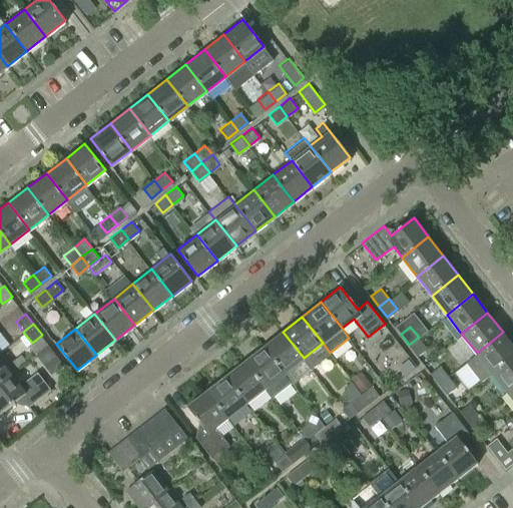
[(265,346),(285,373),(304,358),(283,332),(265,346)]
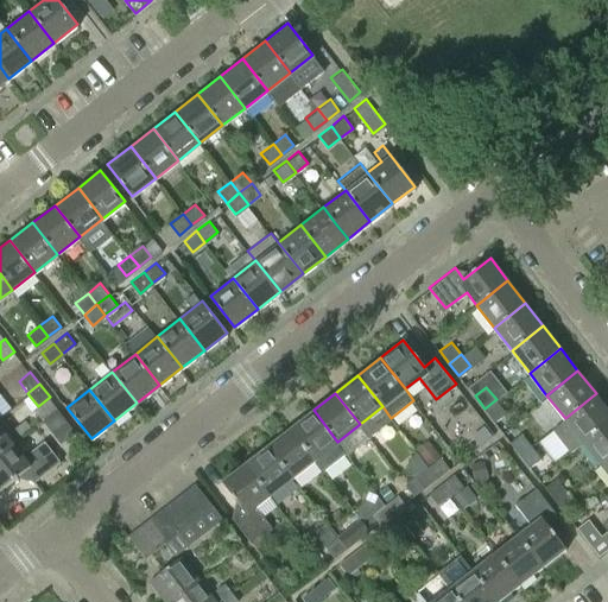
[(607,409),(596,393),(565,418),(582,441),(607,419),(607,409)]
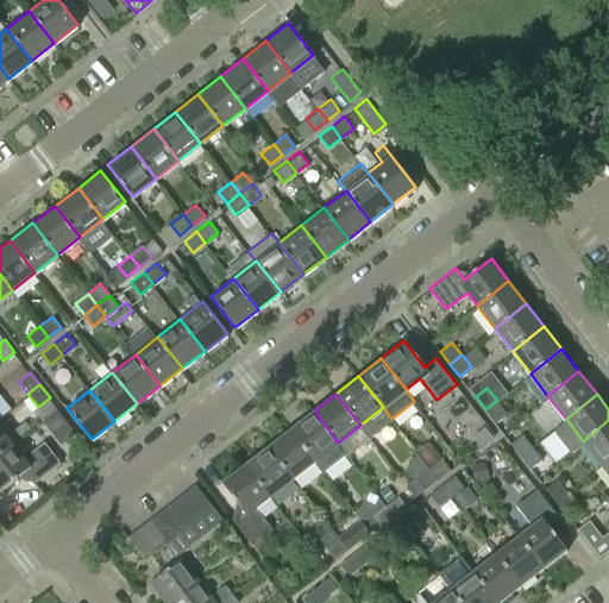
[(507,413),(497,400),(485,409),(495,421),(507,413)]
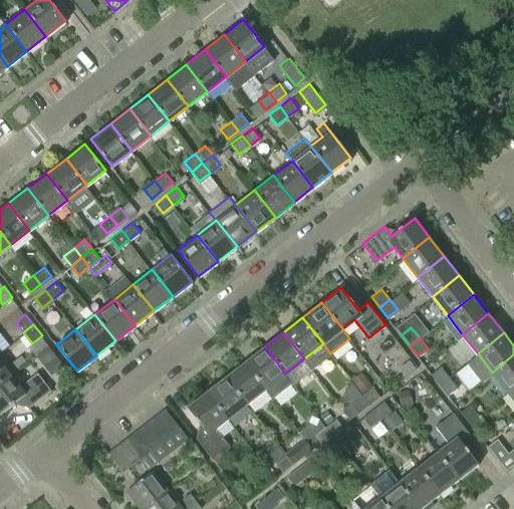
[(35,353),(44,364),(57,355),(48,343),(36,352),(35,353)]
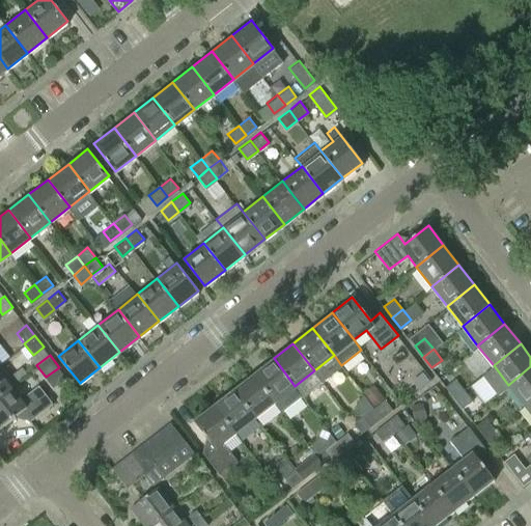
[(253,374),(275,402),(295,386),(274,358),(253,374)]
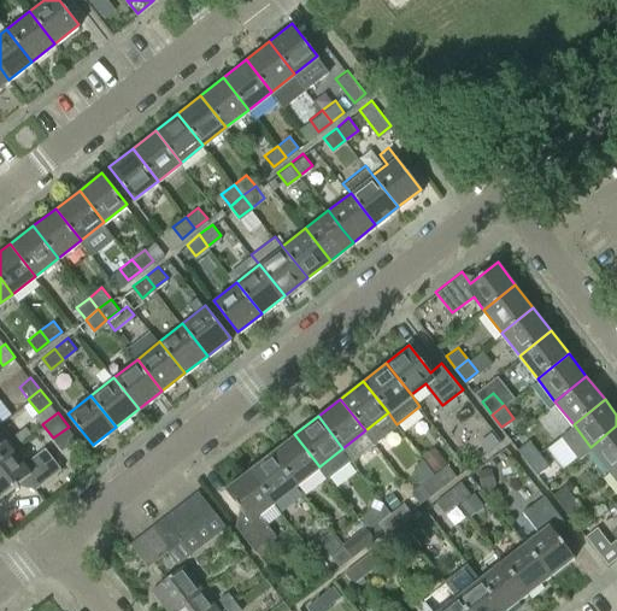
[(616,426),(591,447),(609,469),(616,462),(616,426)]
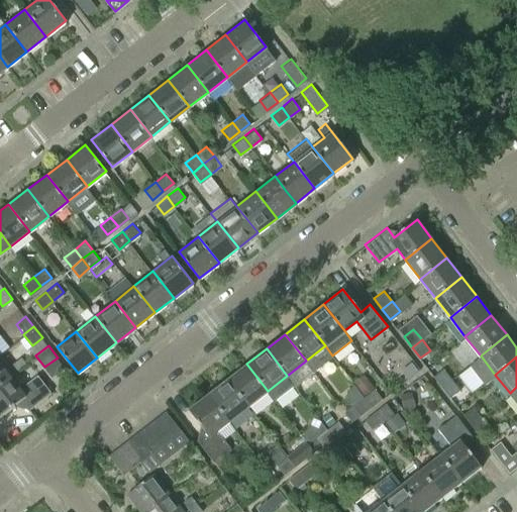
[(413,360),(402,369),(408,377),(419,368),(413,360)]
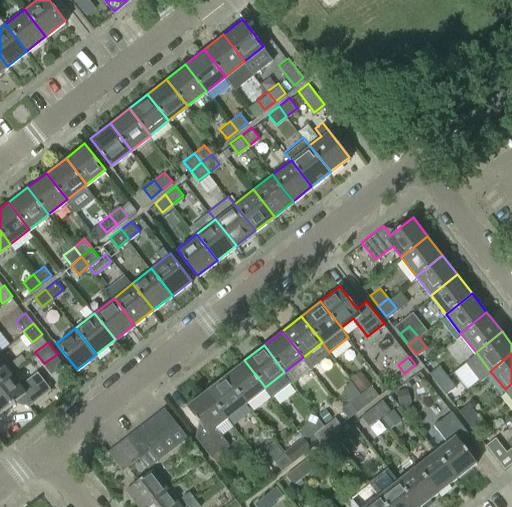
[(0,379),(10,372),(0,358),(0,379)]
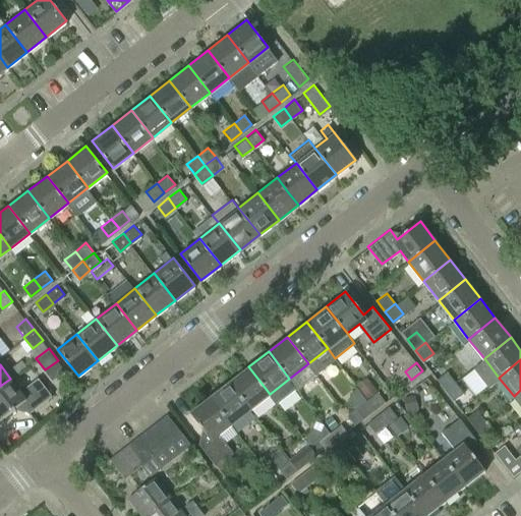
[(229,382),(250,409),(270,394),(248,366),(229,382)]
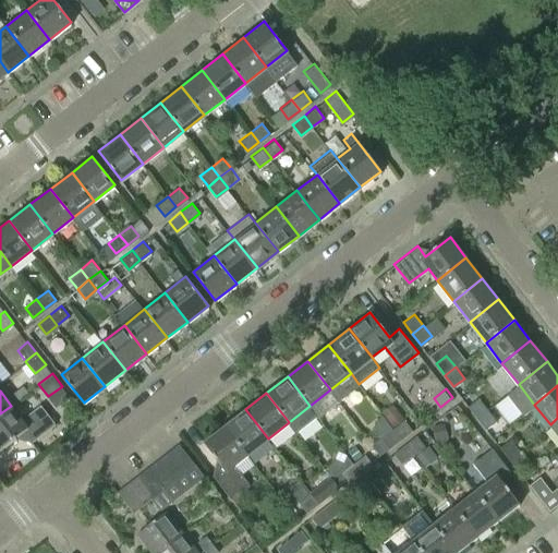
[(477,417),(487,408),(478,397),(468,405),(477,417)]
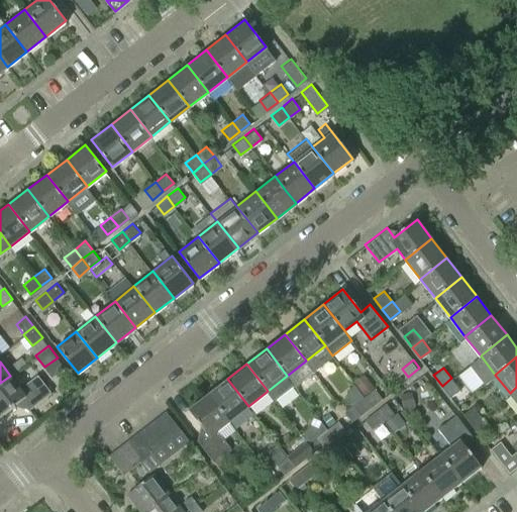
[(19,387),(10,376),(0,383),(0,415),(21,398),(29,408),(52,391),(37,374),(19,387)]
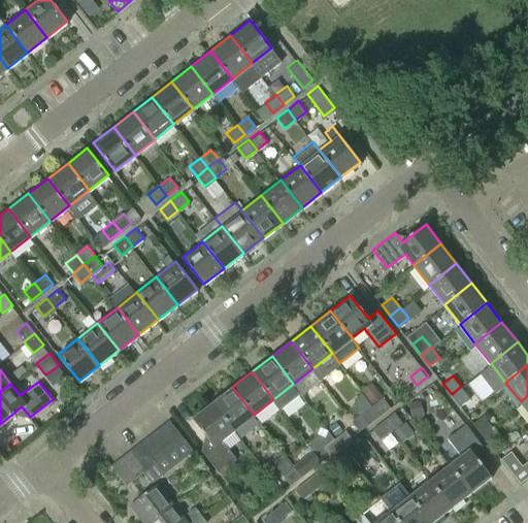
[(365,393),(372,402),(383,394),(376,385),(365,393)]
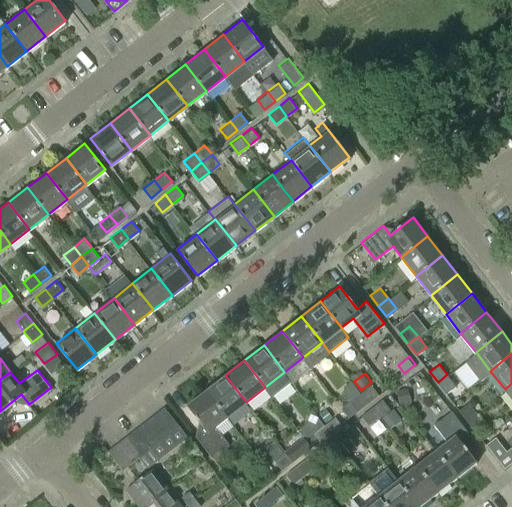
[(455,384),(447,374),(438,382),(445,392),(455,384)]
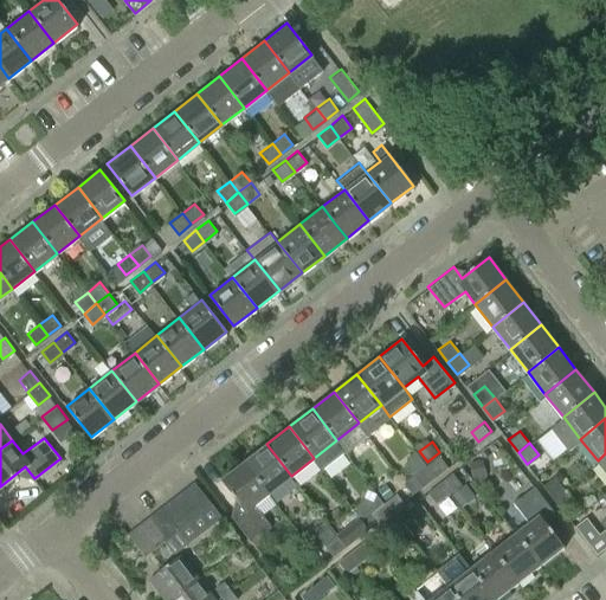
[(245,462),(269,492),(291,476),(266,444),(245,462)]
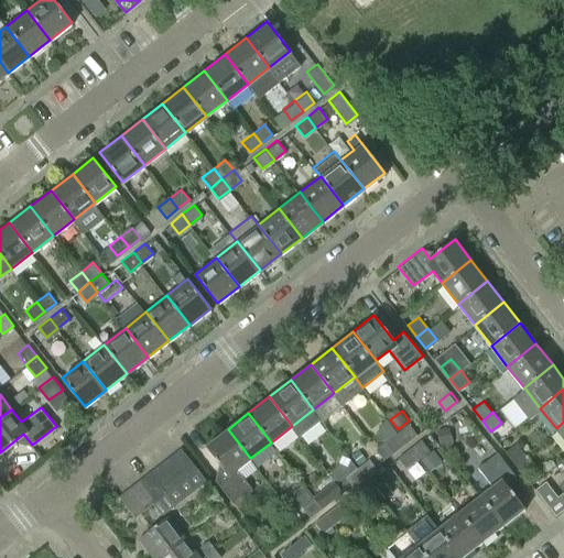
[(397,431),(405,441),(416,433),(409,422),(397,431)]
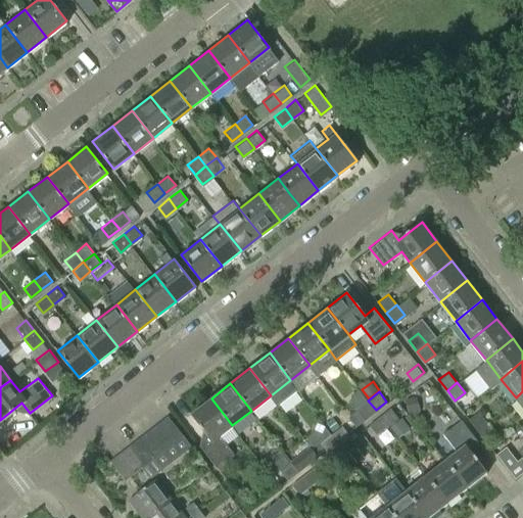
[(420,411),(416,393),(403,396),(408,414),(420,411)]
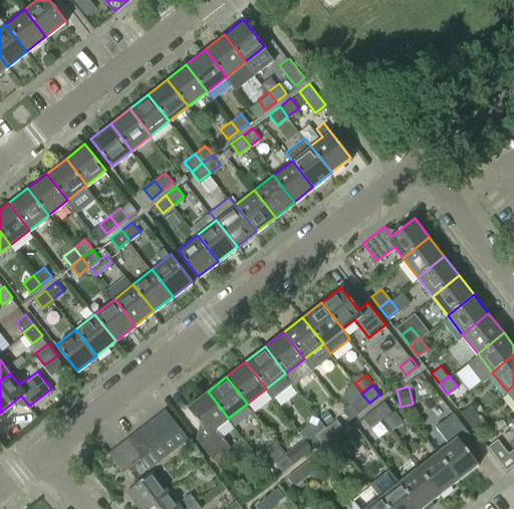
[(228,418),(208,392),(189,407),(206,429),(196,436),(213,458),(230,445),(217,427),(228,418)]
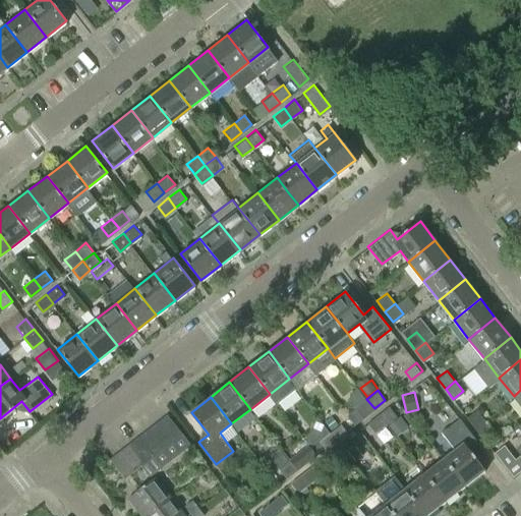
[(356,407),(363,416),(374,408),(366,399),(356,407)]
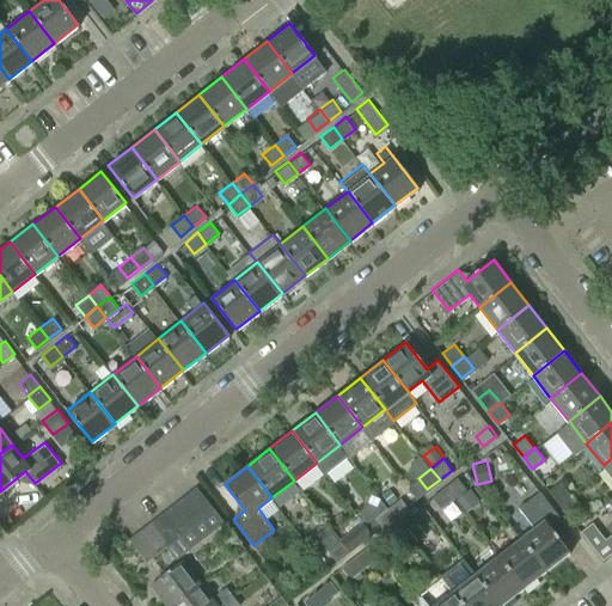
[(445,485),(453,497),(466,487),(457,476),(445,485)]
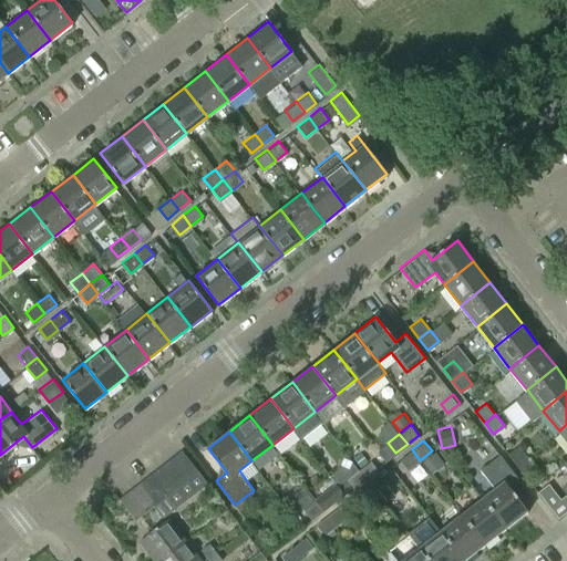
[(379,449),(387,460),(395,453),(388,443),(379,449)]
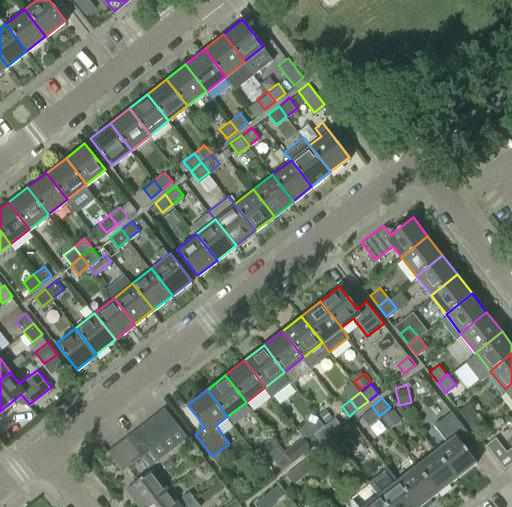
[(466,419),(476,411),(468,401),(459,409),(466,419)]
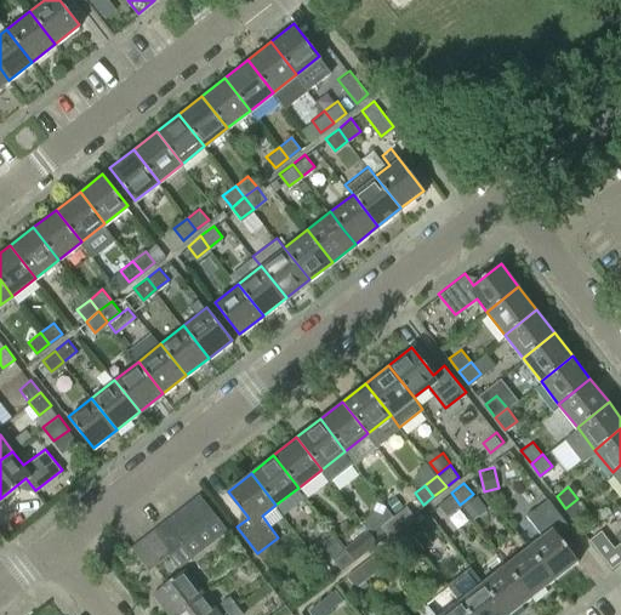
[(469,512),(484,500),(477,491),(462,502),(469,512)]
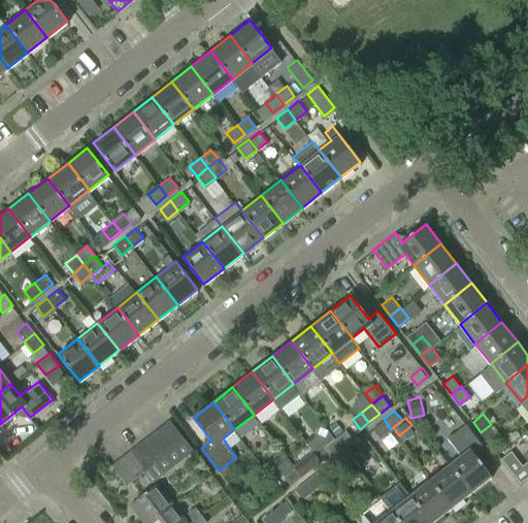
[(185,437),(169,419),(160,425),(175,445),(185,437)]
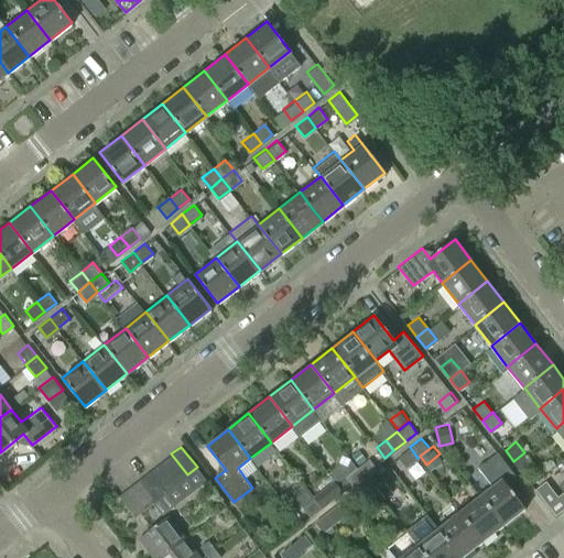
[(410,447),(398,456),(407,467),(418,458),(410,447)]
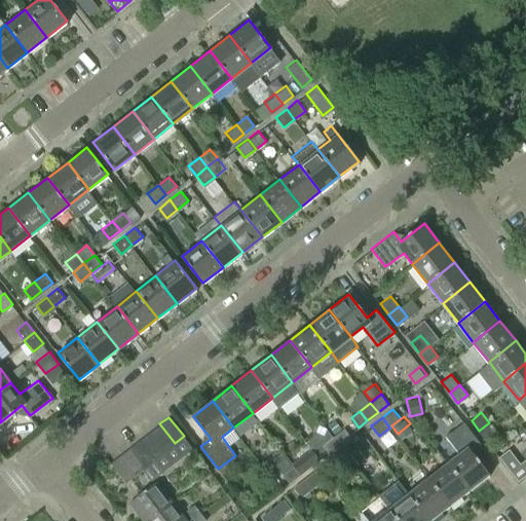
[(335,418),(329,423),(335,432),(341,426),(335,418)]
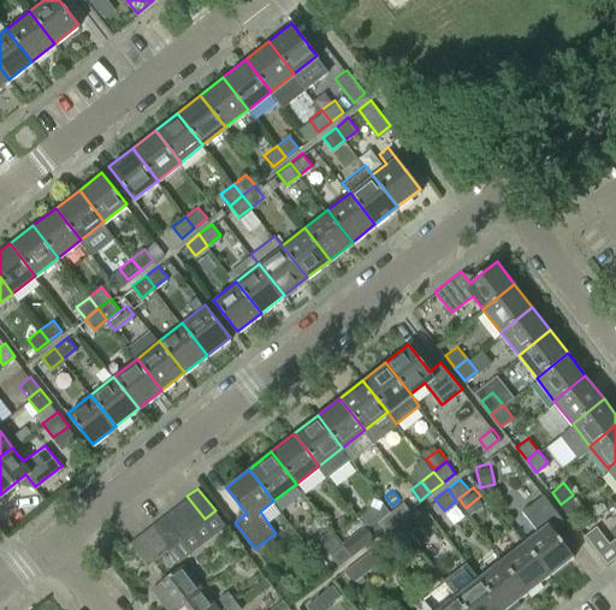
[(539,531),(526,542),(550,573),(573,555),(552,528),(564,520),(543,493),(522,509),(539,531)]
